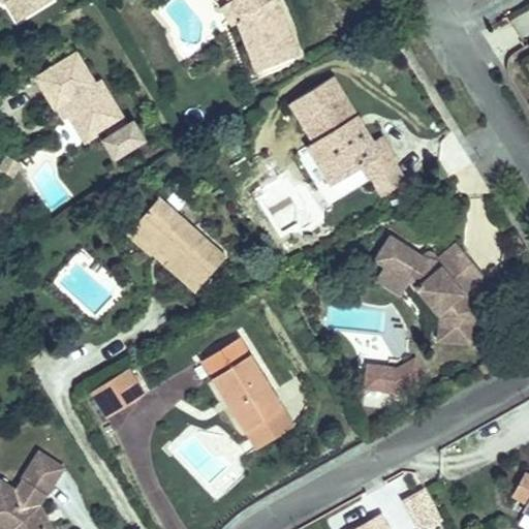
[(1,0),(3,3),(6,1),(18,21),(52,1),(51,0),(1,0)]
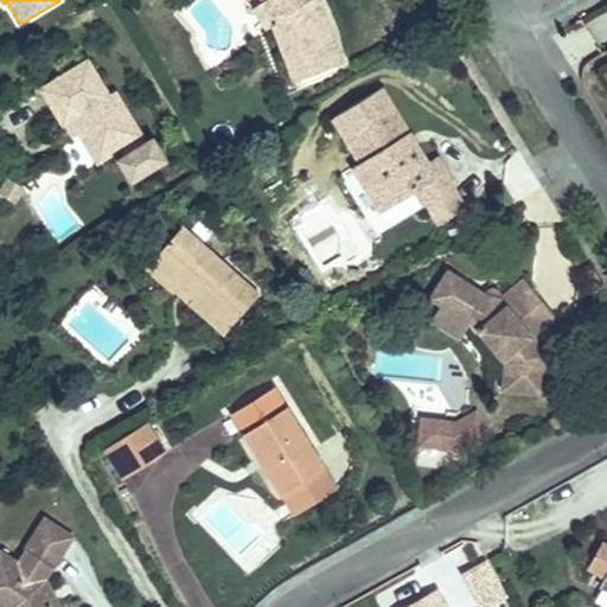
[(262,0),(263,0),(254,7),(253,8),(266,29),(272,24),(293,81),(343,62),(319,0),(262,0)]
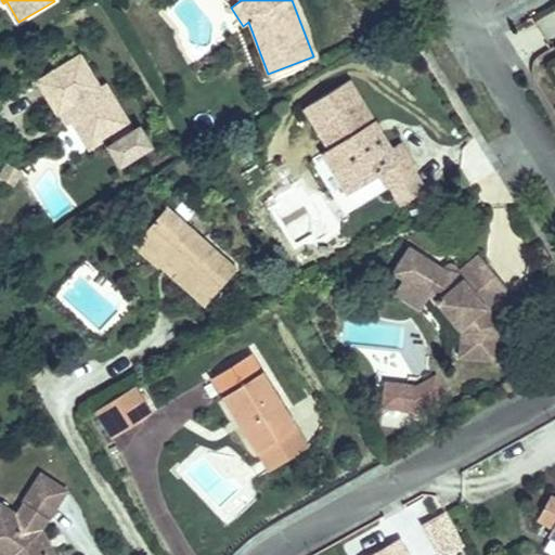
[(80,55),(37,81),(56,114),(59,113),(64,110),(88,149),(110,136),(126,163),(152,146),(140,127),(133,130),(105,82),(99,87),(80,55)]
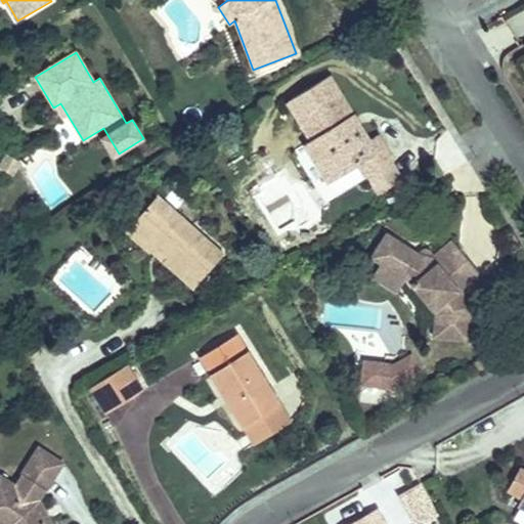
[(311,140),(304,144),(329,183),(358,165),(366,178),(368,176),(390,163),(393,161),(377,135),(368,140),(329,76),(287,101),(311,140)]
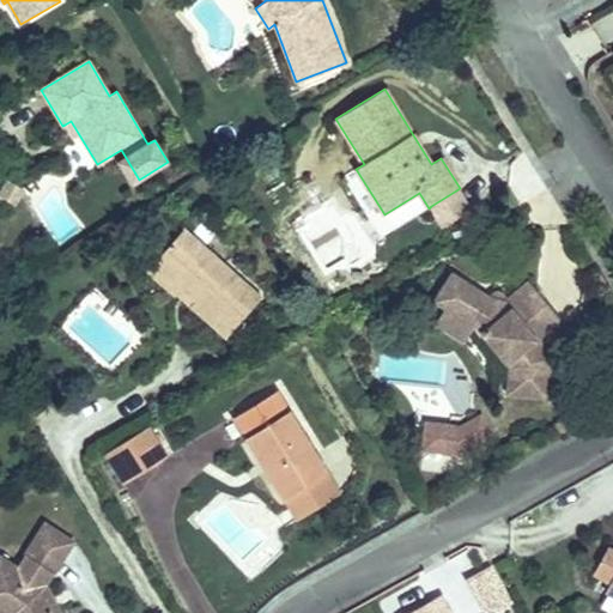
[(71,121),(65,125),(73,139),(80,135),(71,121)]
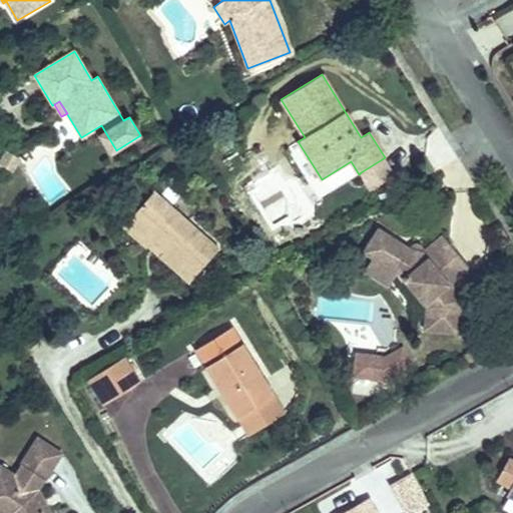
[(110,153),(116,150),(104,130),(99,133),(110,153)]
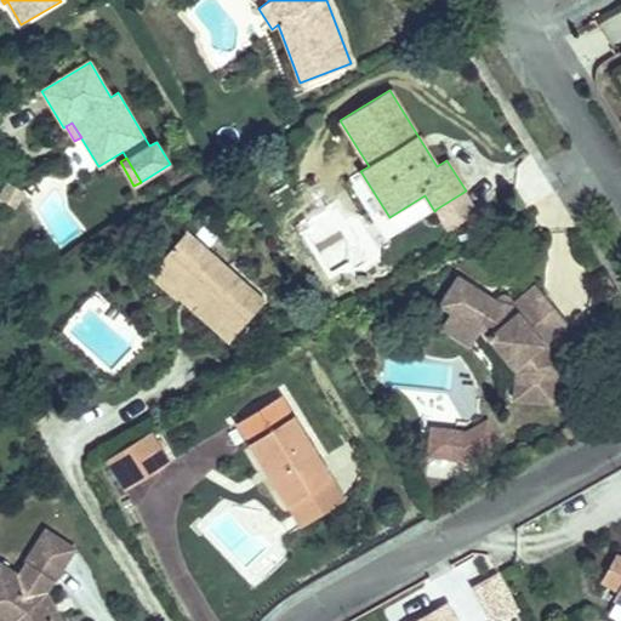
[(10,183),(0,198),(13,206),(23,191),(10,183)]
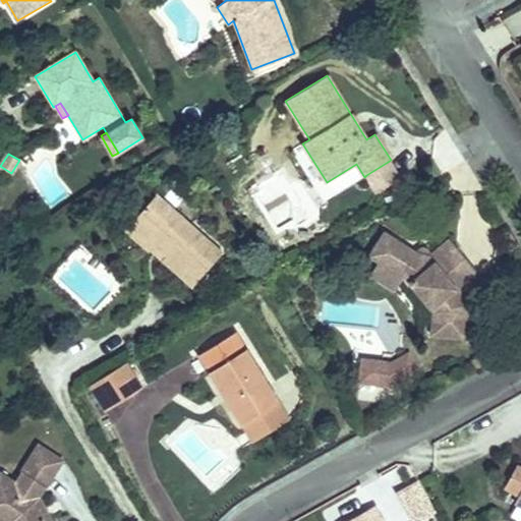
[(388,162),(366,175),(378,193),(399,180),(388,162)]
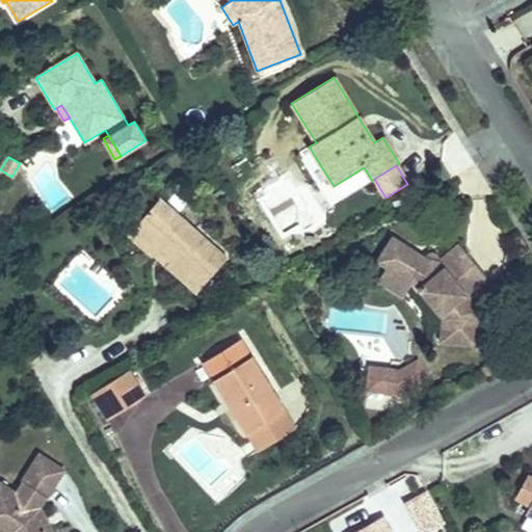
[(165,266),(196,293),(228,258),(160,198),(134,228),(170,261),(165,266)]
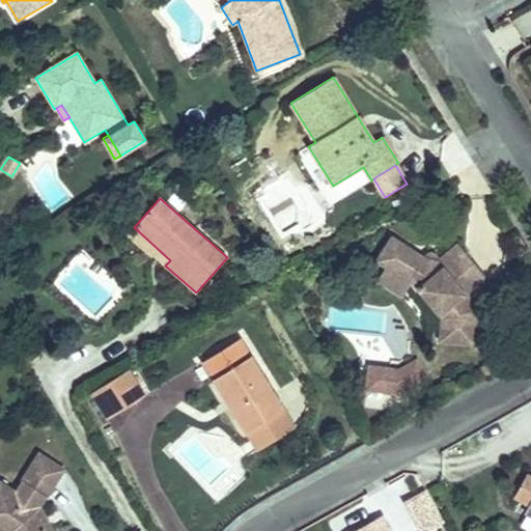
[(170,260),(134,227),(129,233),(165,266),(170,260)]
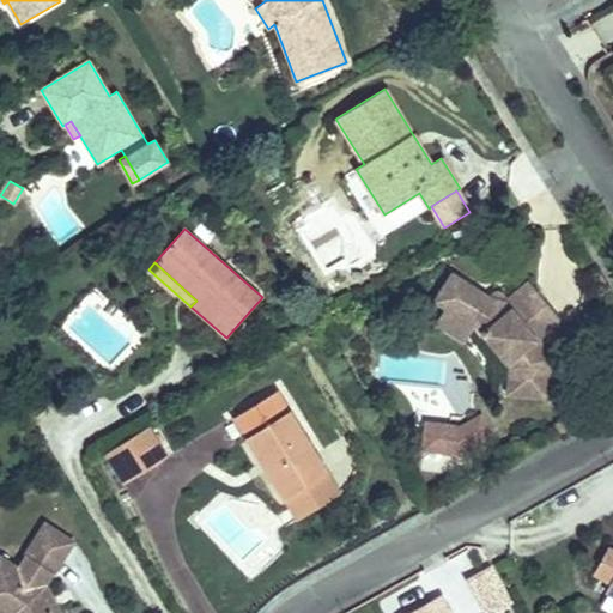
[(434,301),(445,308),(444,309),(473,328),(480,335),(481,334),(509,368),(507,394),(547,399),(551,358),(541,346),(564,327),(527,283),(504,301),(490,298),(450,273),(434,301)]
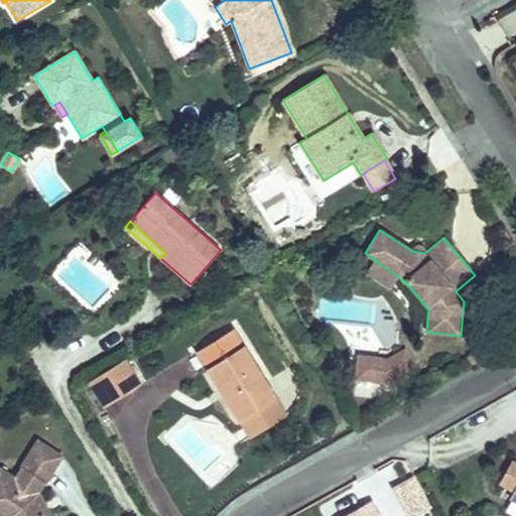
[(390,287),(398,276),(374,260),(366,273),(390,287)]
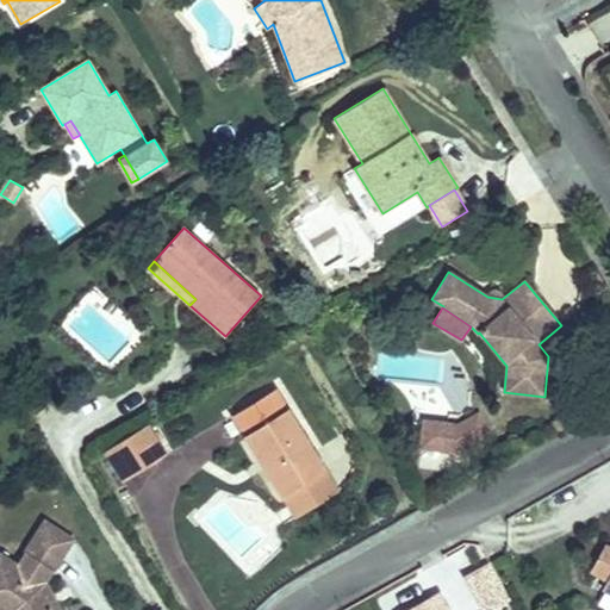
[(231,416),(281,497),(325,470),(277,388),(231,416)]
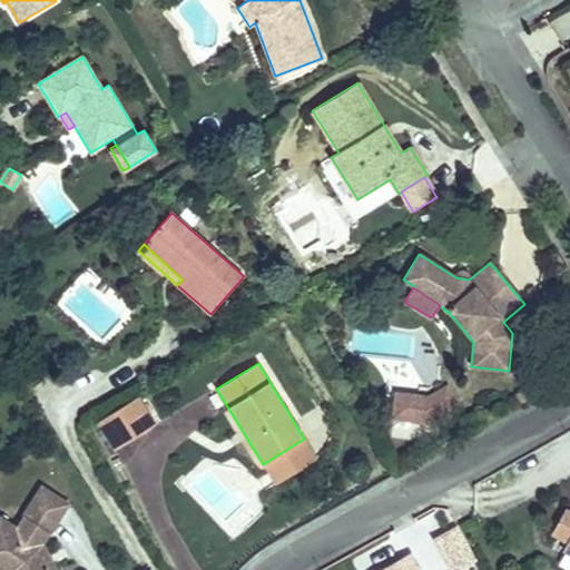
[(428,395),(395,391),(392,419),(424,423),(459,404),(448,384),(428,395)]
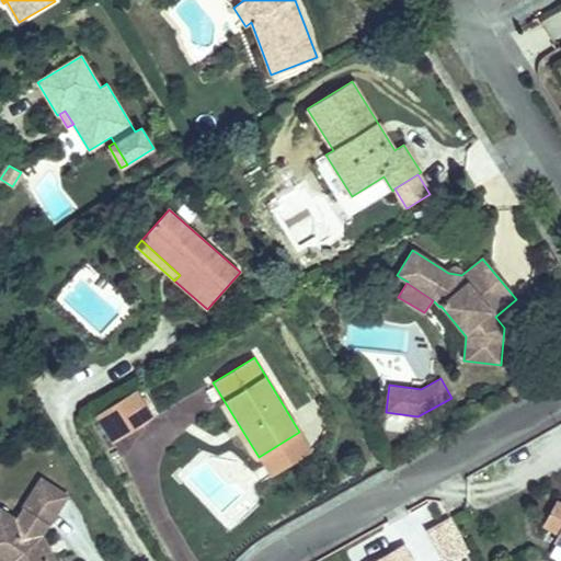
[(113,443),(144,424),(136,413),(146,407),(136,391),(96,415),(113,443)]
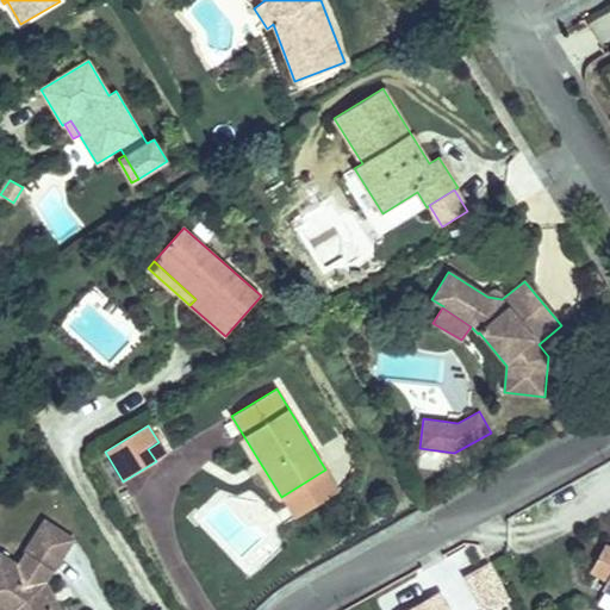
[(166,455),(159,442),(148,449),(156,461),(166,455)]
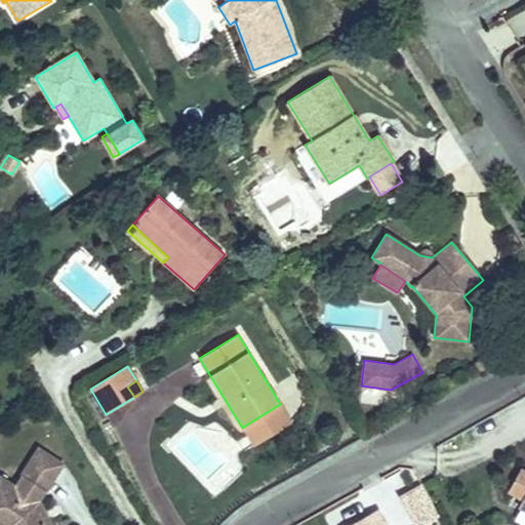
[(280,404),(242,428),(252,445),(291,421),(280,404)]
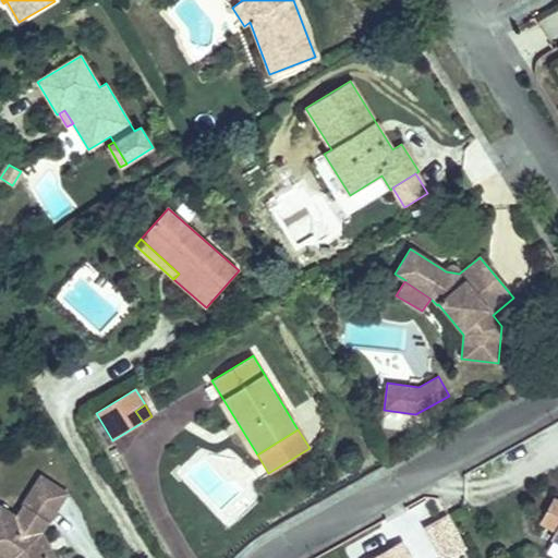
[(23,505),(49,521),(68,493),(41,476),(23,505)]
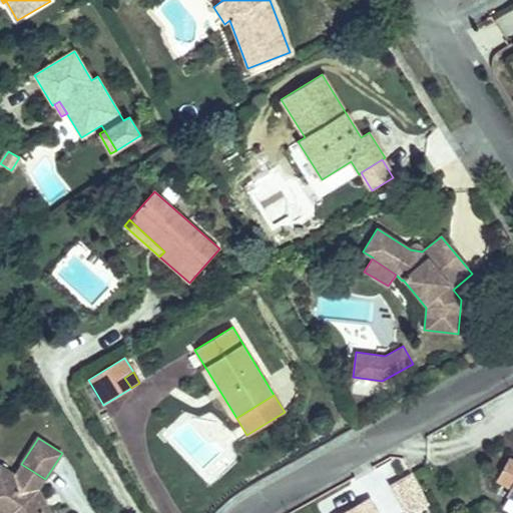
[(510,489),(512,482),(512,459),(510,458),(497,481),(510,489)]
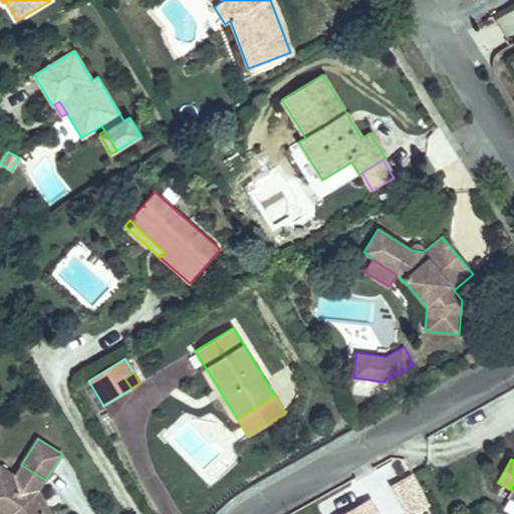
[(0,513),(51,513),(45,509),(42,503),(45,501),(39,490),(45,480),(21,465),(18,470),(20,473),(16,476),(0,465),(0,513)]
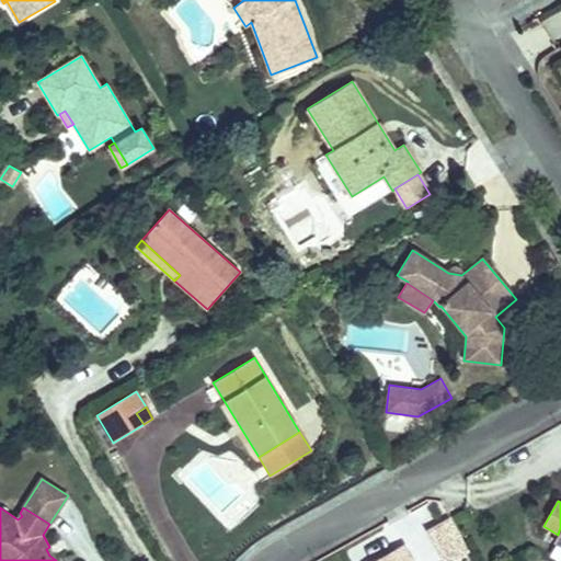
[(430,529),(442,560),(453,560),(468,556),(454,519),(430,529)]
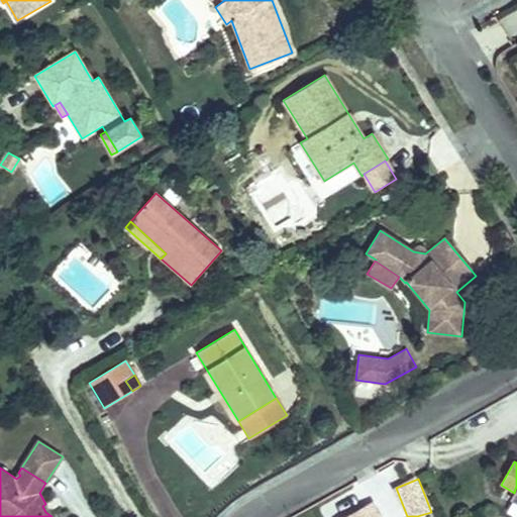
[(516,516),(516,501),(513,500),(506,512),(516,516)]
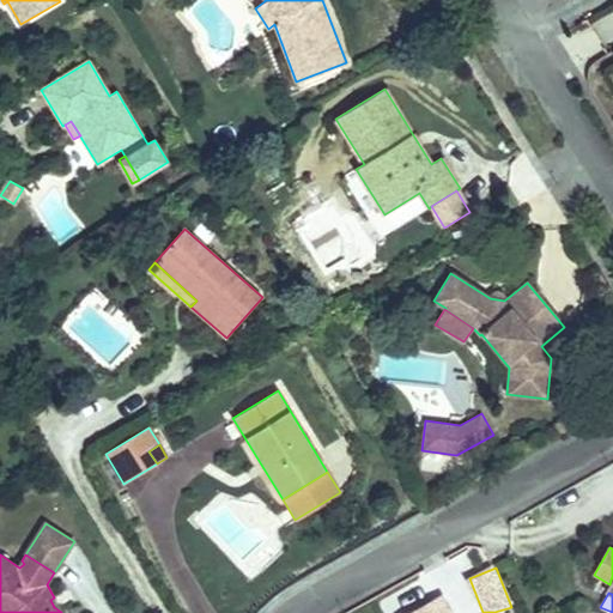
[(451,612),(441,594),(408,612),(451,612)]
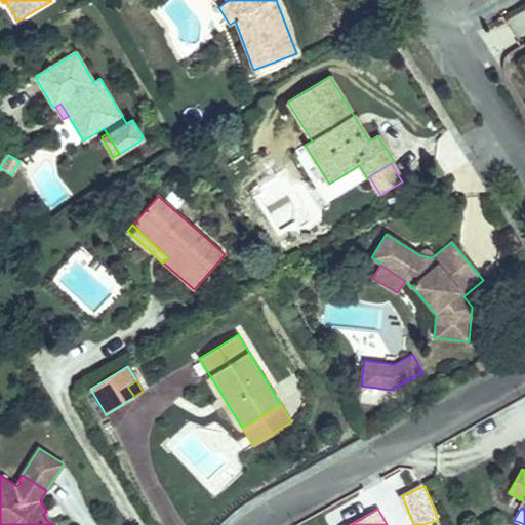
[(52,524),(46,512),(43,514),(46,520),(52,524)]
